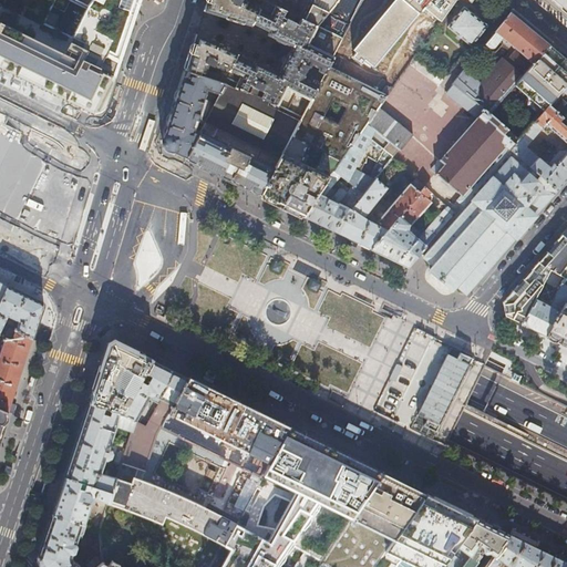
[(64,53),(0,20),(0,65),(93,111),(111,76),(114,78),(141,0),(93,0),(89,6),(86,9),(64,53)]
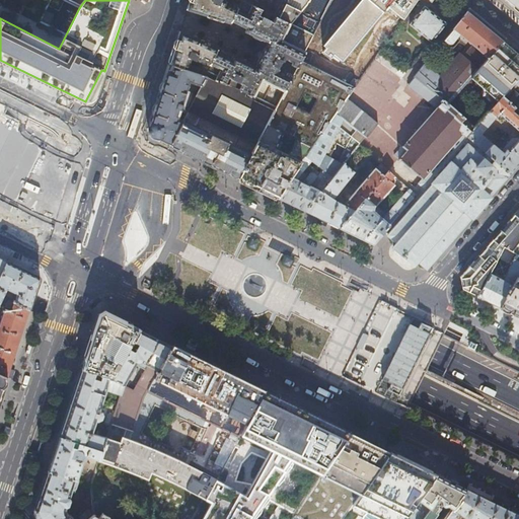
[(297,67),(301,60),(305,51),(282,40),(290,24),(290,23),(277,17),(276,16),(273,21),(257,14),(261,9),(251,5),(247,12),(228,3),(226,0),(190,0),(190,1),(187,9),(206,15),(206,16),(215,19),(223,22),(223,21),(230,23),(232,21),(246,28),(245,31),(252,35),(256,38),(262,41),(262,40),(268,43),(266,46),(265,47),(262,54),(258,60),(258,61),(255,66),(249,63),(249,62),(245,60),(240,58),(239,59),(232,55),(231,58),(217,51),(218,49),(199,39),(199,38),(196,36),(193,35),(192,35),(179,30),(178,35),(169,63),(182,67),(189,69),(192,59),(204,65),(205,62),(220,69),(216,79),(229,83),(232,78),(245,84),(243,88),(251,93),(255,95),(263,80),(284,91),(293,75),(288,72),(287,73),(285,72),(284,73),(280,71),(281,68),(278,67),(282,60),(285,61),(286,59),(291,61),(290,63),(292,64),(297,67)]
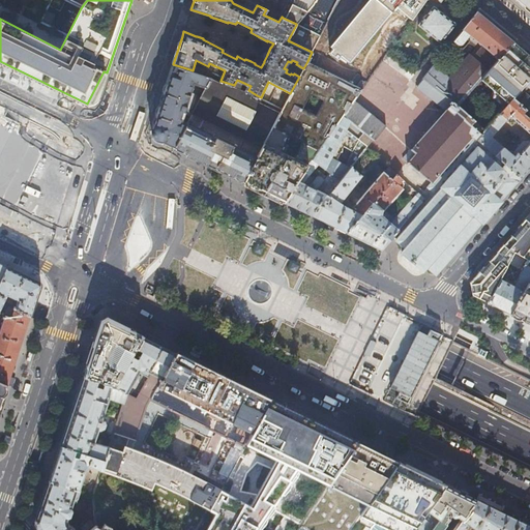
[(292,0),(283,18),(296,24),(315,4),(317,0),(292,0)]
